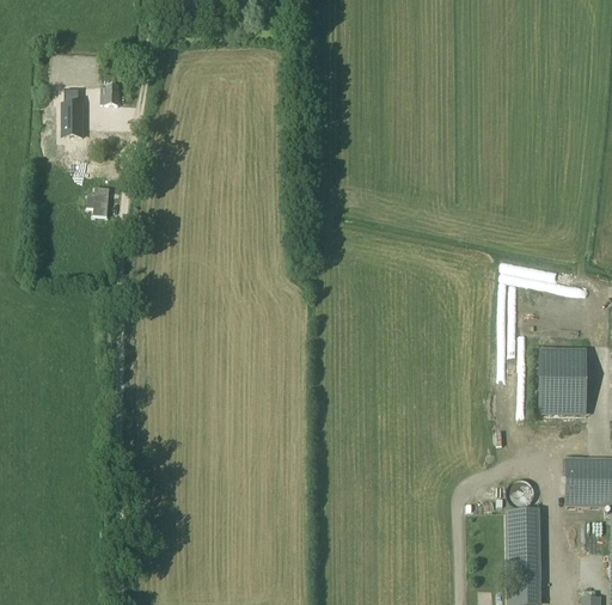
[(80,78),(83,60),(65,57),(62,75),(80,78)]
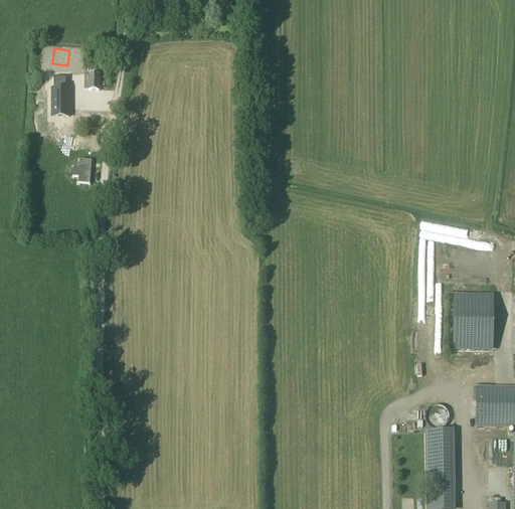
[(83,86),(84,86),(84,93),(99,93),(99,87),(100,75),(106,75),(106,70),(100,69),(84,69),(84,71),(83,86)]
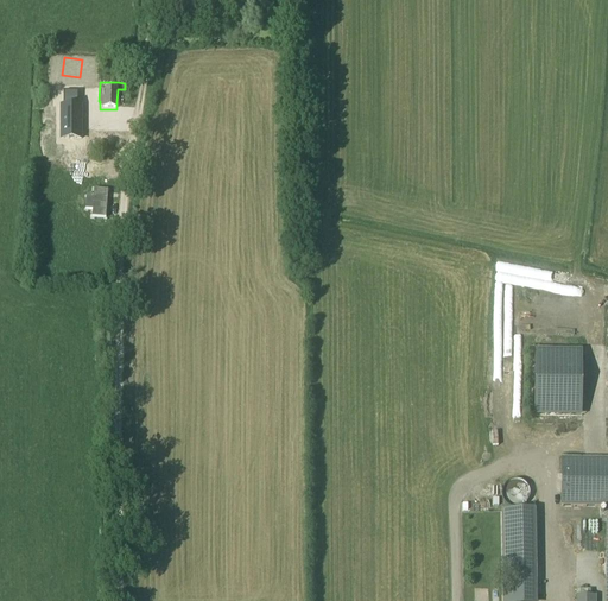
[(61,133),(81,133),(81,102),(81,101),(77,101),(77,86),(63,86),(63,101),(61,101),(61,133)]
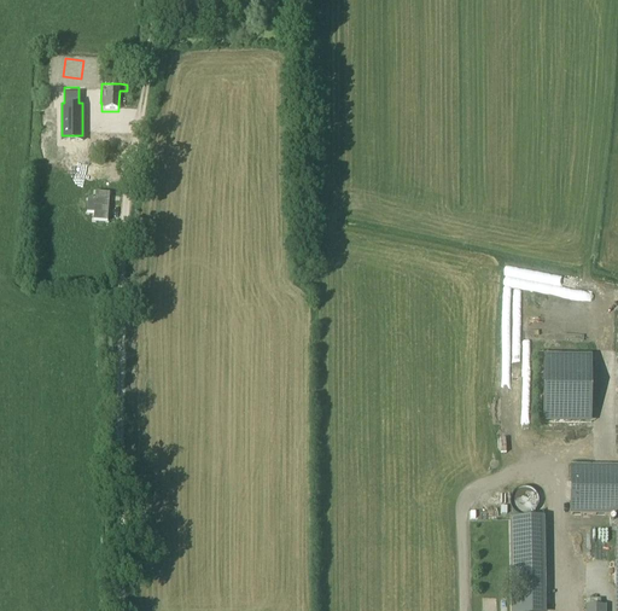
[(617,610),(617,460),(570,460),(570,510),(617,510),(617,519),(617,610)]
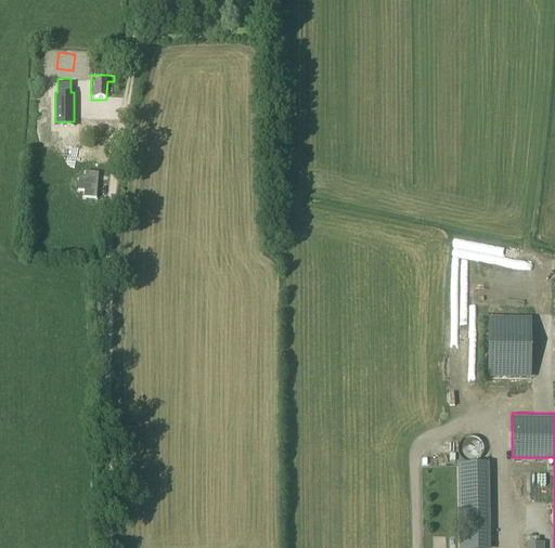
[(465,454),(466,469),(480,469),(480,454),(465,454)]
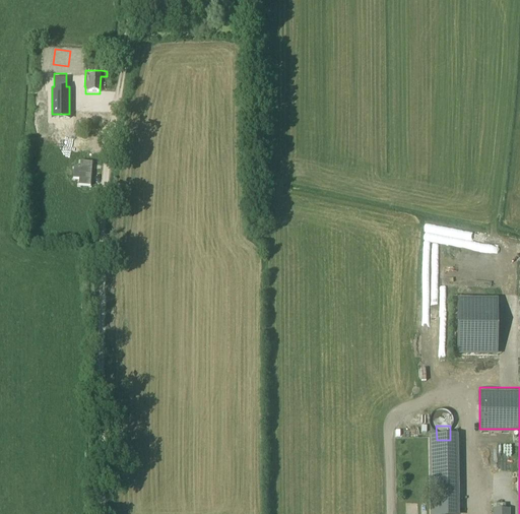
[(449,469),(440,469),(440,482),(449,482),(449,469)]
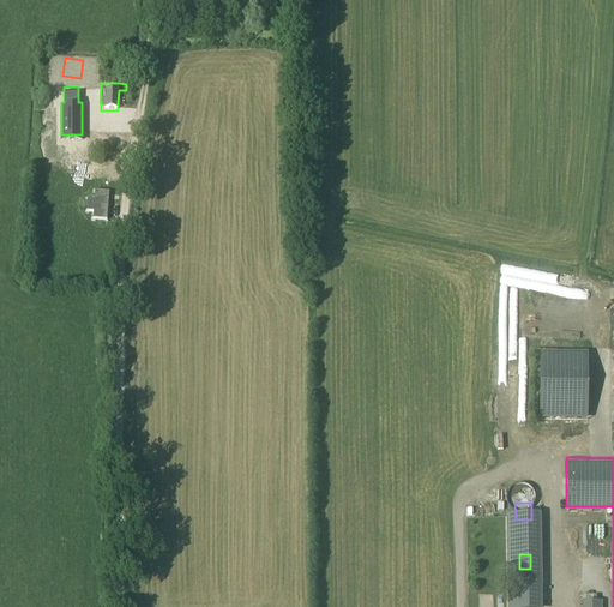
[(601,606),(602,596),(582,596),(581,606),(601,606)]
